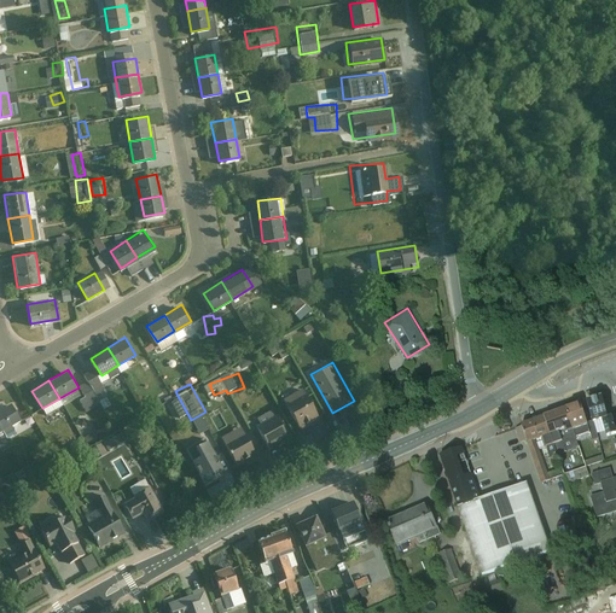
[(300,427),(319,415),(302,387),(283,398),(300,427)]
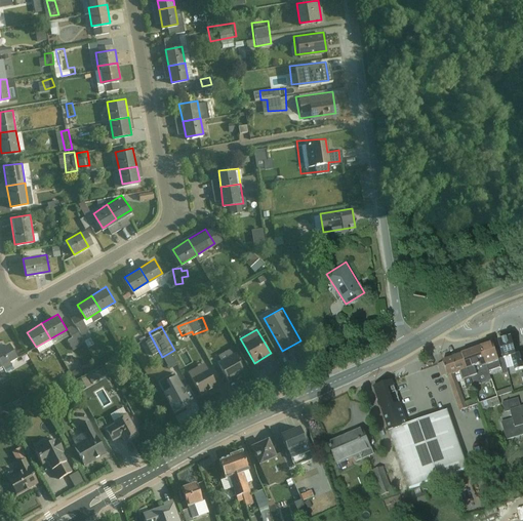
[(506,356),(519,352),(513,333),(499,337),(506,356)]
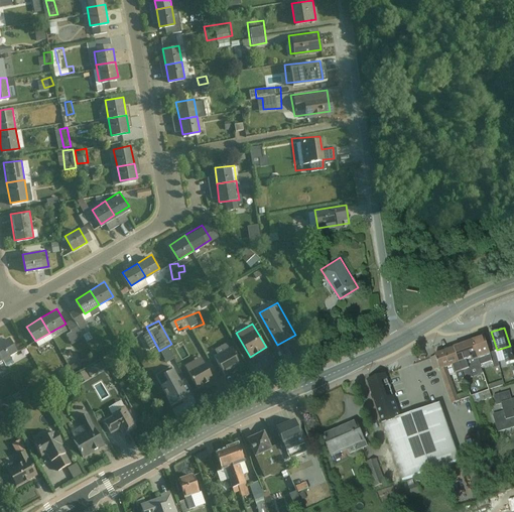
[(493,352),(487,334),(475,338),(481,355),(493,352)]
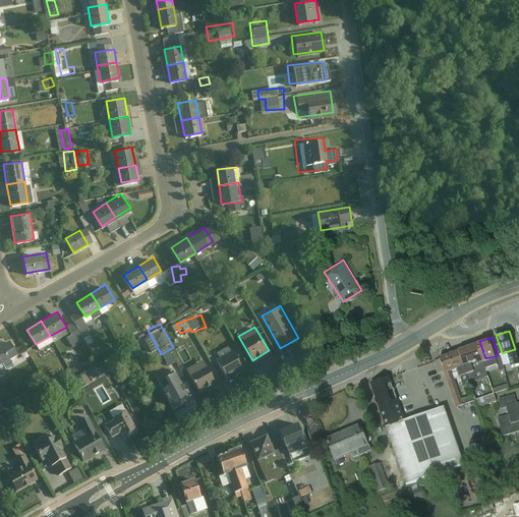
[(0,360),(2,365),(17,356),(8,340),(0,344),(0,360)]
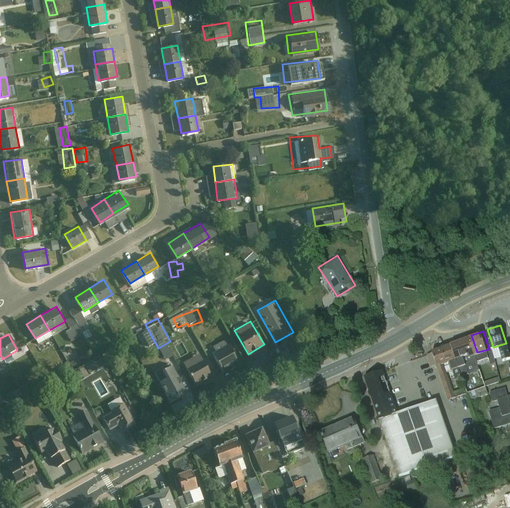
[(458,359),(477,352),(471,335),(452,341),(458,359)]
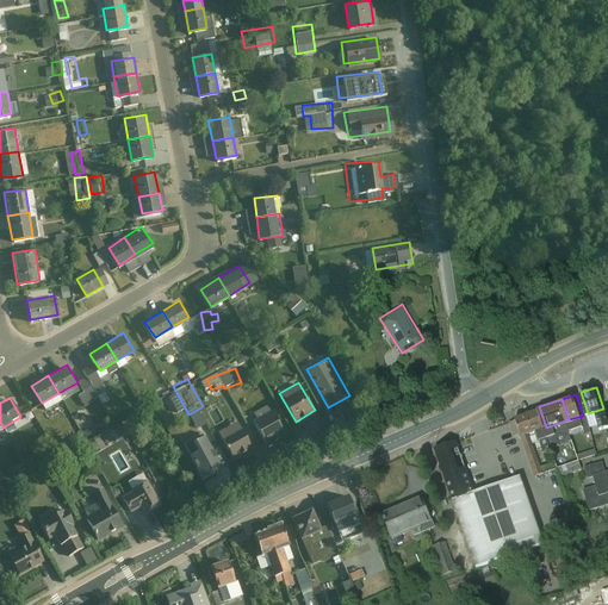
[(546,428),(539,406),(515,413),(521,435),(546,428)]
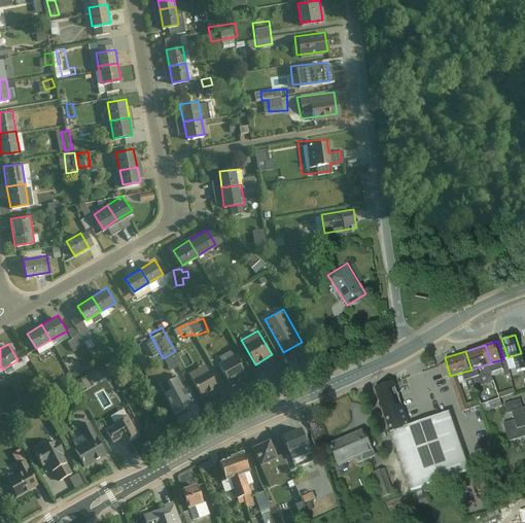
[(229,382),(245,373),(235,352),(217,362),(229,382)]
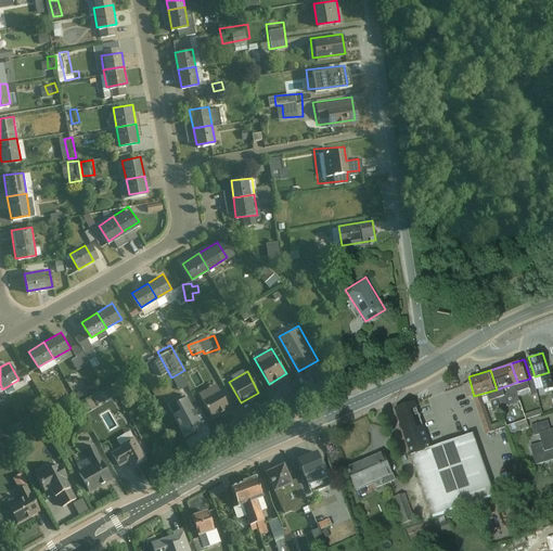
[(180,376),(187,388),(192,386),(185,374),(180,376)]
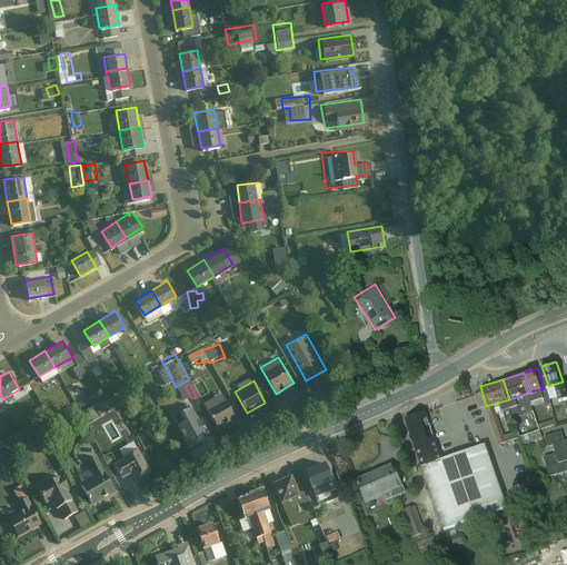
[(216,426),(235,416),(221,390),(202,400),(216,426)]
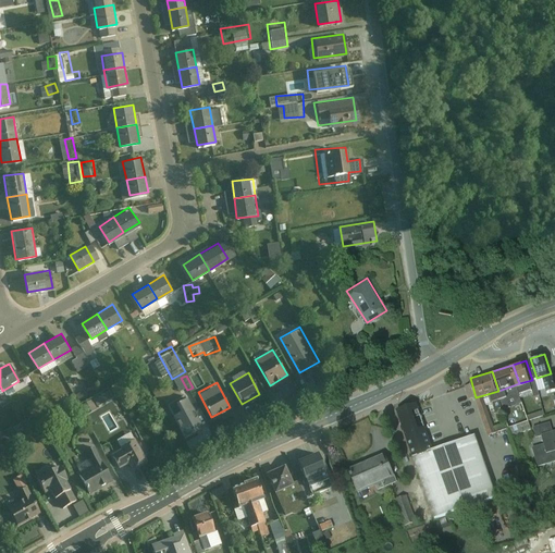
[(185,435),(202,427),(185,393),(168,403),(185,435)]
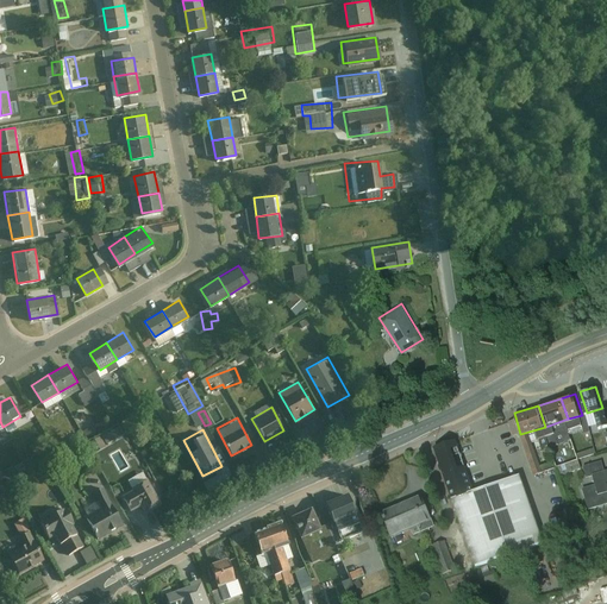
[(565,438),(573,469),(584,466),(582,458),(602,452),(601,445),(580,450),(576,435),(565,438)]
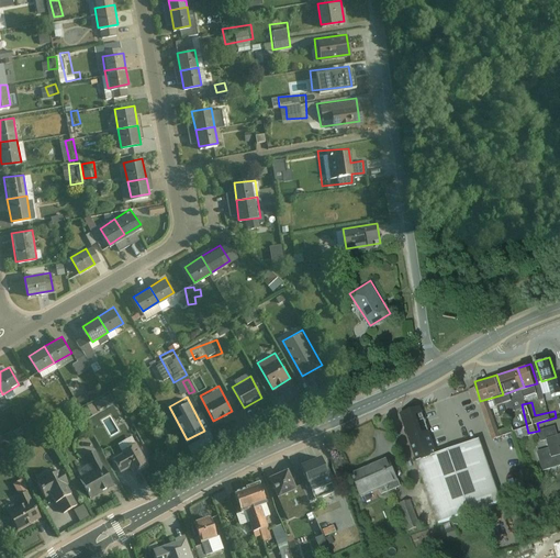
[(473,436),(436,448),(421,404),(400,411),(436,519),(495,498),(473,436)]
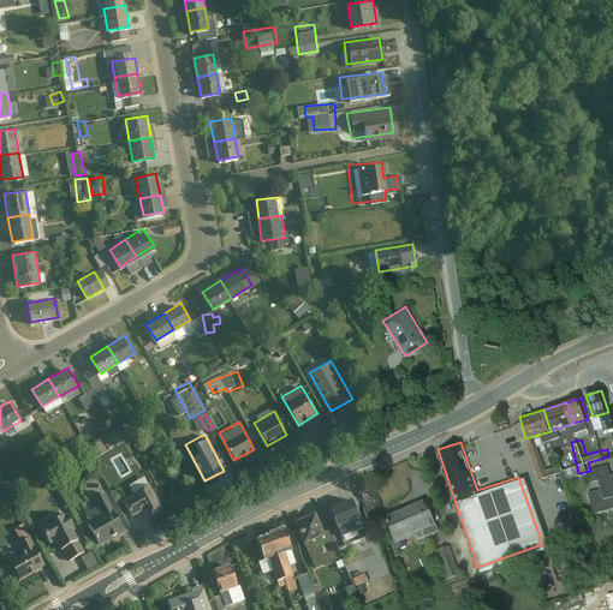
[(605,497),(612,494),(612,470),(599,474),(605,497)]
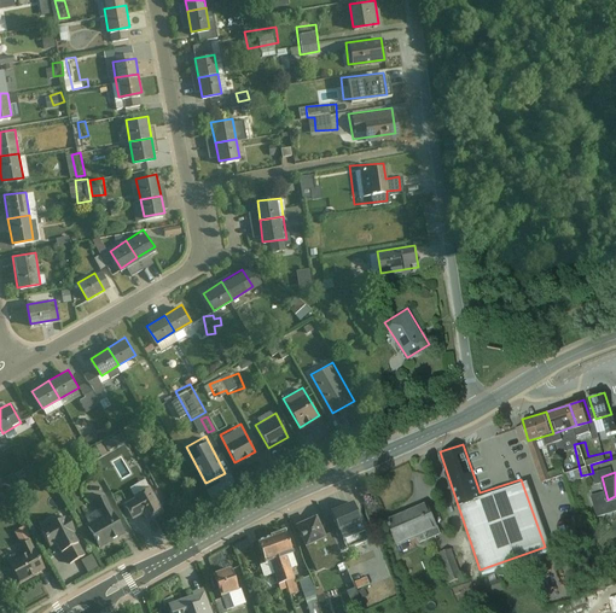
[(146,518),(163,508),(149,482),(122,496),(133,517),(143,511),(146,518)]
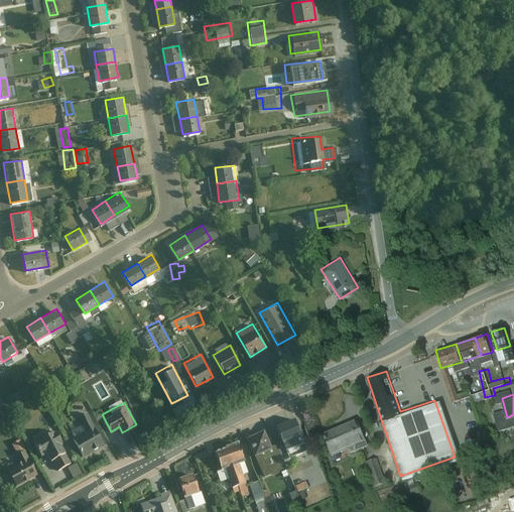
[(84,455),(104,442),(85,413),(77,418),(83,427),(71,434),(84,455)]
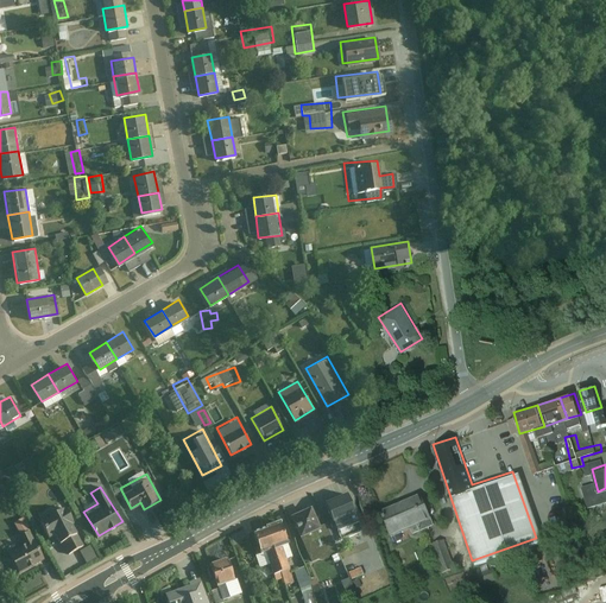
[(342,535),(364,527),(348,490),(327,499),(342,535)]
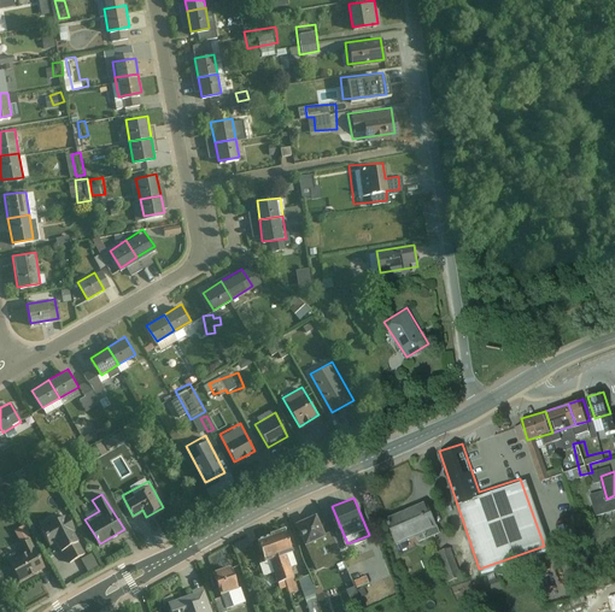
[(396,540),(437,523),(426,499),(386,516),(396,540)]
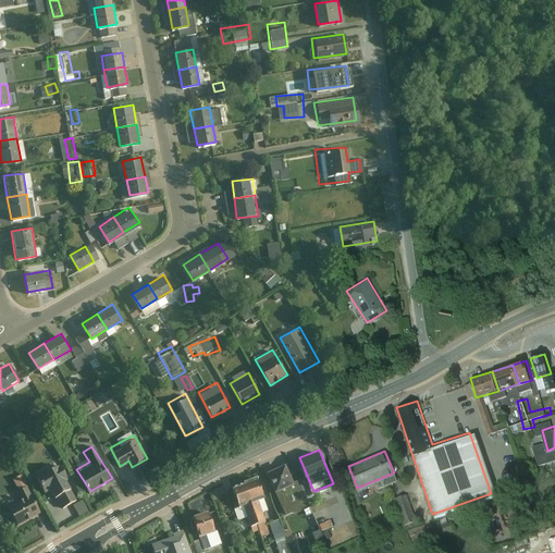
[(276,491),(294,483),(285,462),(267,470),(276,491)]
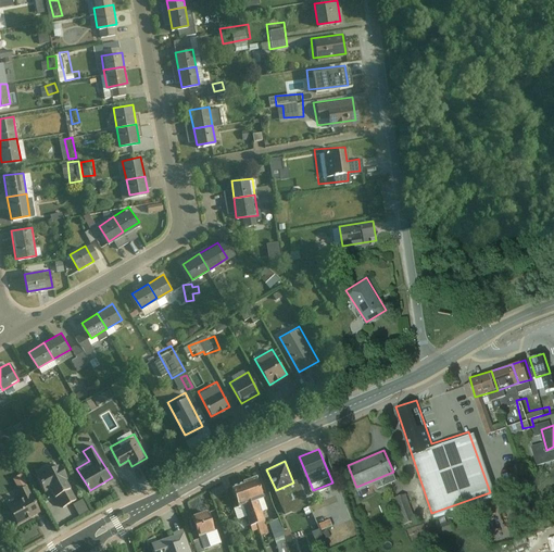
[(61,505),(73,500),(62,480),(67,477),(60,463),(37,476),(45,491),(51,487),(61,505)]
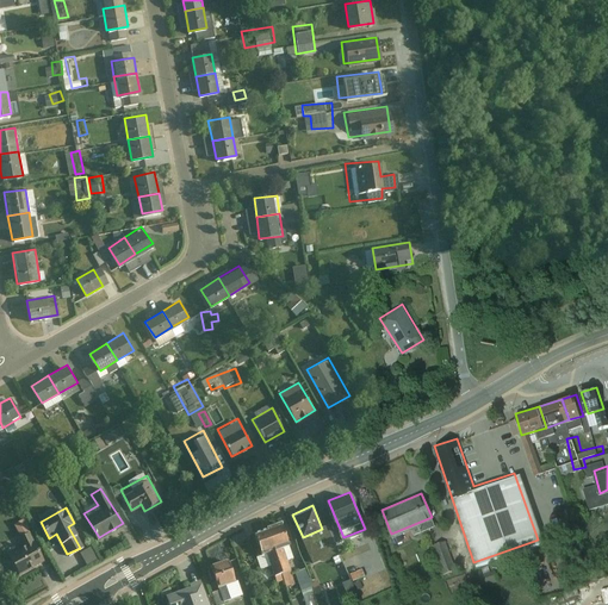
[(277,547),(291,542),(283,519),(270,525),(277,547)]
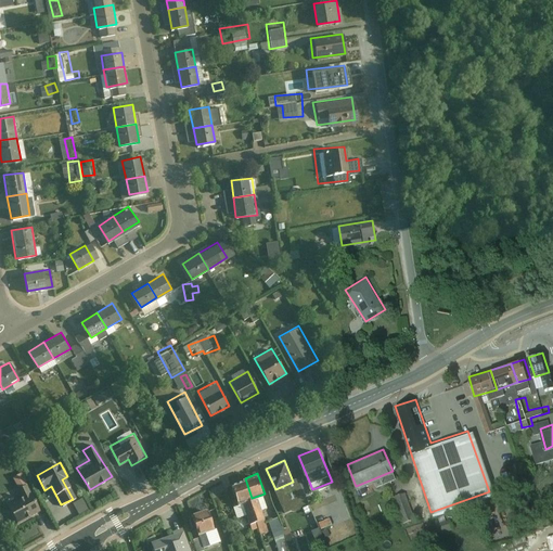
[(252,498),(245,478),(231,483),(239,502),(252,498)]
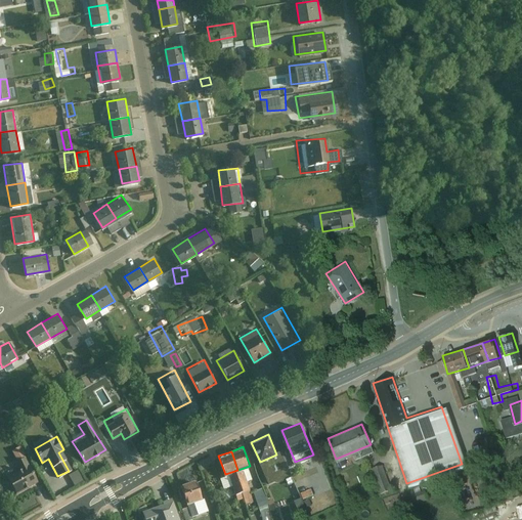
[(16,492),(39,480),(26,457),(3,469),(16,492)]
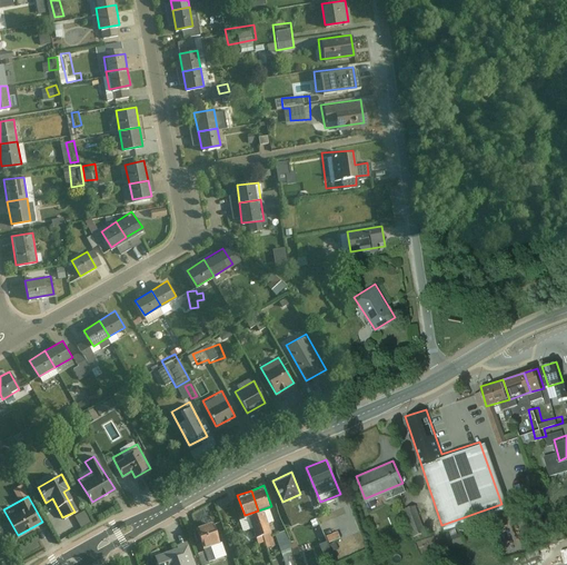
[(411,497),(398,502),(407,527),(420,523),(411,497)]
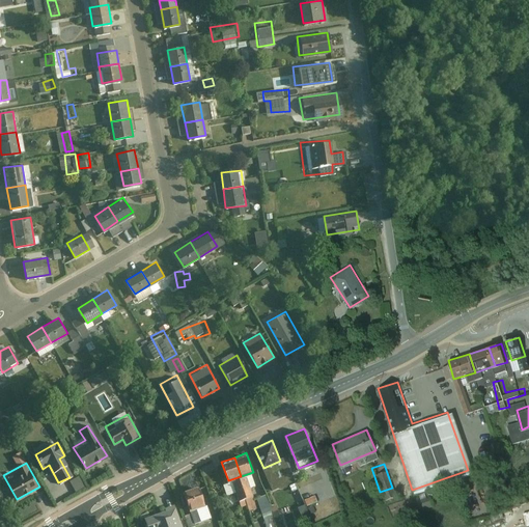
[(193,522),(210,517),(200,486),(184,490),(193,522)]
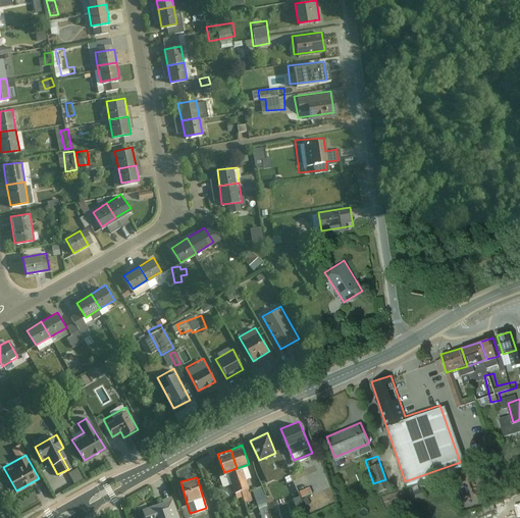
[(268,517),(278,515),(269,484),(257,487),(266,517),(268,517)]
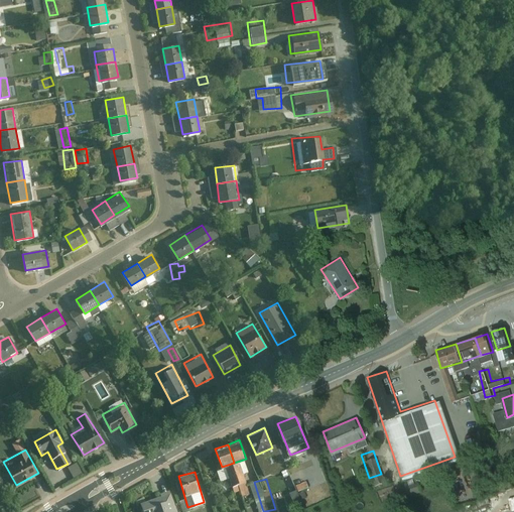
[(303,490),(313,486),(311,479),(300,483),(303,490)]
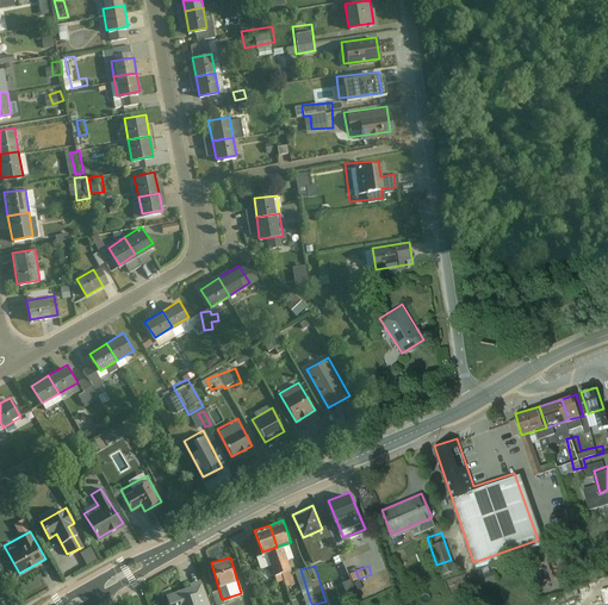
[(208,604),(200,577),(186,581),(188,586),(165,593),(167,604),(208,604)]
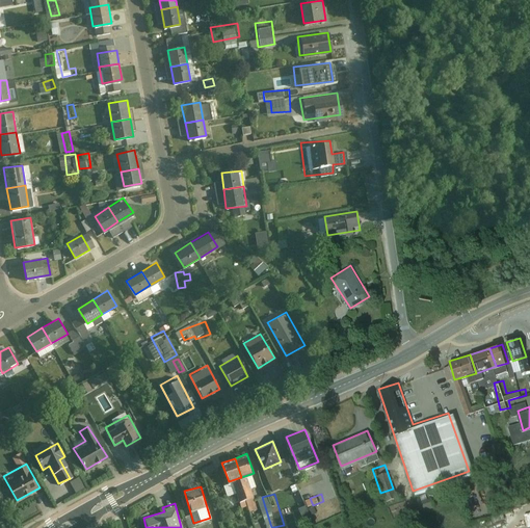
[(312,504),(303,507),(309,521),(317,518),(312,504)]
